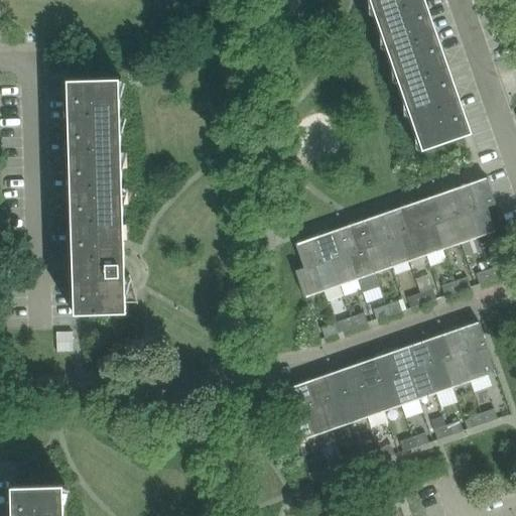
[(466,137),(417,0),(370,0),(422,150),(422,151),(431,148),(431,149),(466,137)]
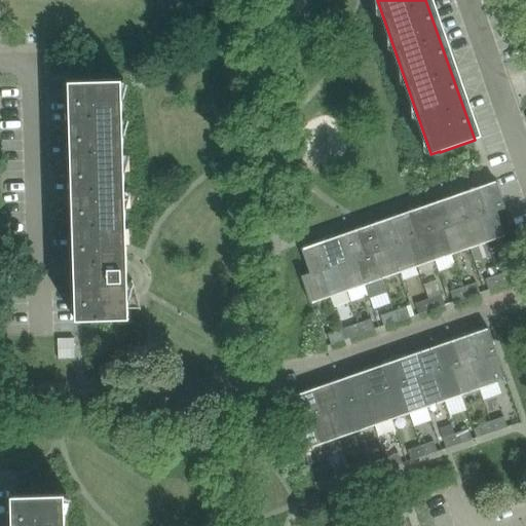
[(128,282),(122,82),(123,82),(123,81),(113,81),(113,80),(77,81),(83,322),(129,320),(129,318),(128,318),(128,309),(140,309),(140,310),(143,309),(134,280),(133,280),(133,282),(128,282)]
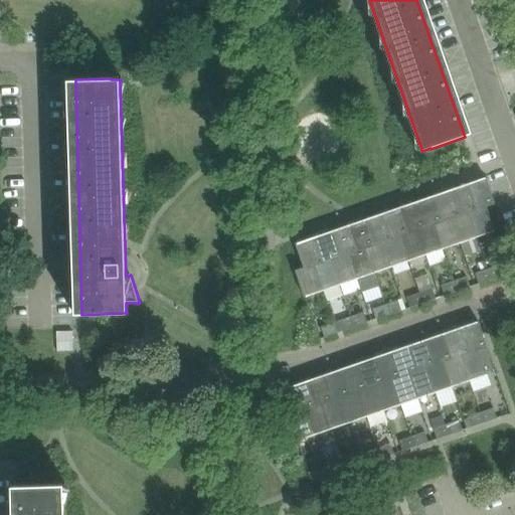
[(495,203),(487,178),(469,184),(478,209),(470,212),(478,237),(495,231),(487,206),(495,203)]
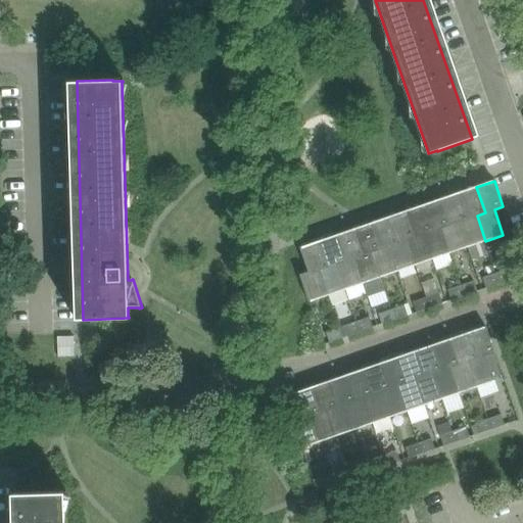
[(476,187),(459,193),(468,219),(459,222),(468,247),(472,260),(490,254),(485,241),(477,216),(485,212),(476,187)]
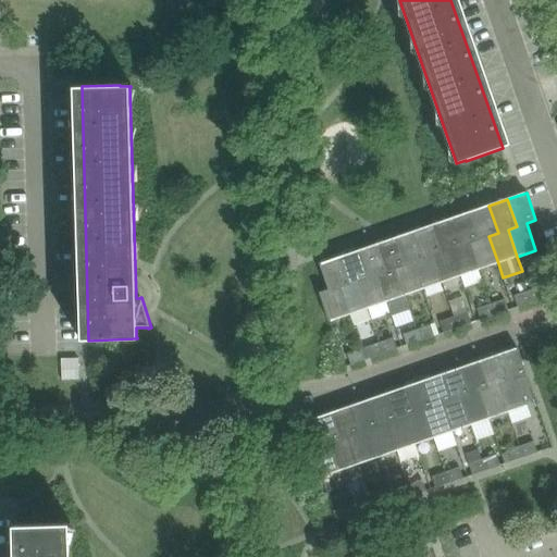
[(498,233),(489,206),(470,212),(479,239),(470,243),(479,270),(498,263),(489,236),(498,233)]
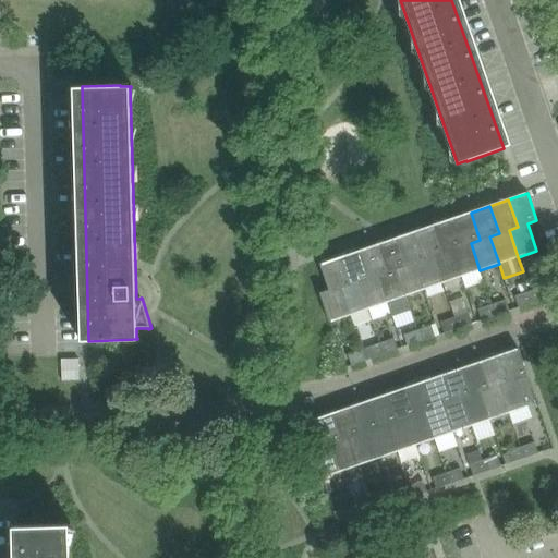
[(480,240),(471,213),(452,219),(461,246),(452,249),(461,277),(480,270),(471,243),(480,240)]
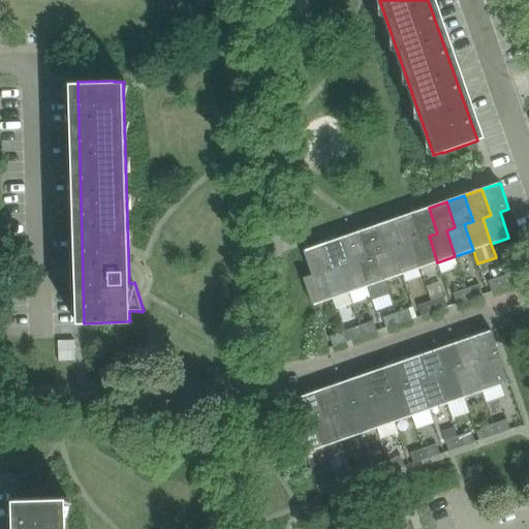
[(437,234),(429,208),(411,214),(419,239),(411,242),(419,268),(437,262),(429,236),(437,234)]
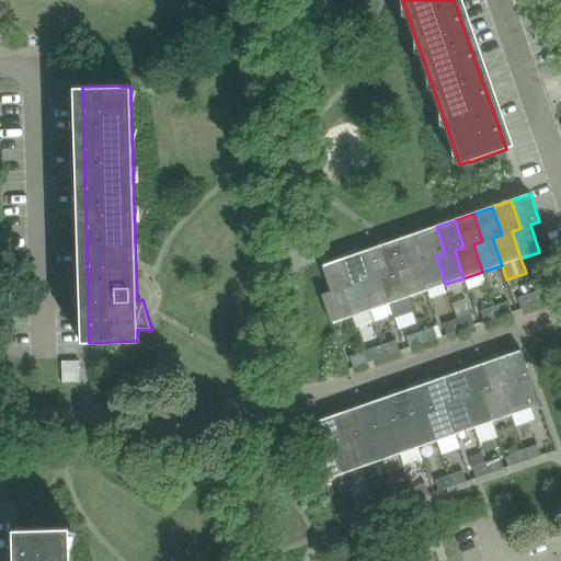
[(445,253),(436,227),(418,233),(426,260),(418,263),(426,290),(445,284),(436,256),(445,253)]
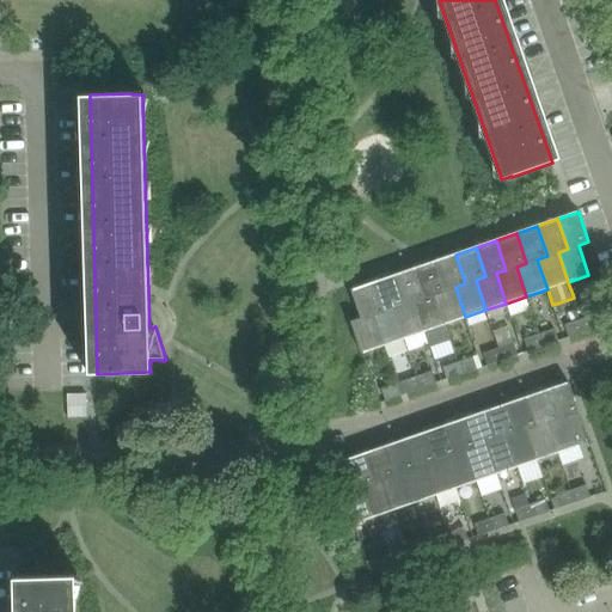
[(465,283),(456,255),(435,261),(445,291),(435,294),(446,324),(465,317),(456,287),(465,283)]
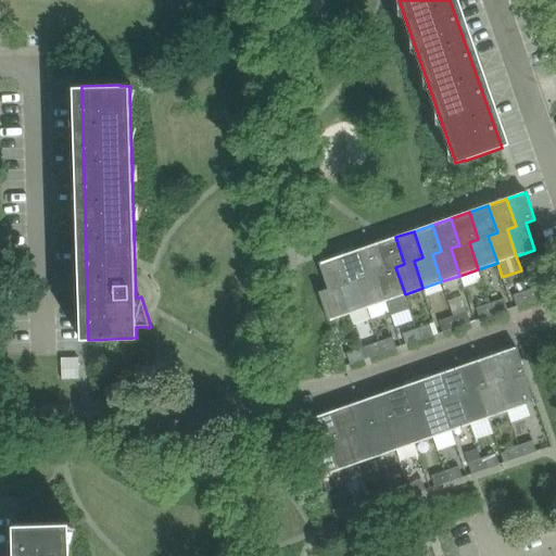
[(404,264),(395,237),(377,243),(386,270),(377,274),(386,301),(387,301),(392,315),(409,308),(405,294),(395,267),(404,264)]
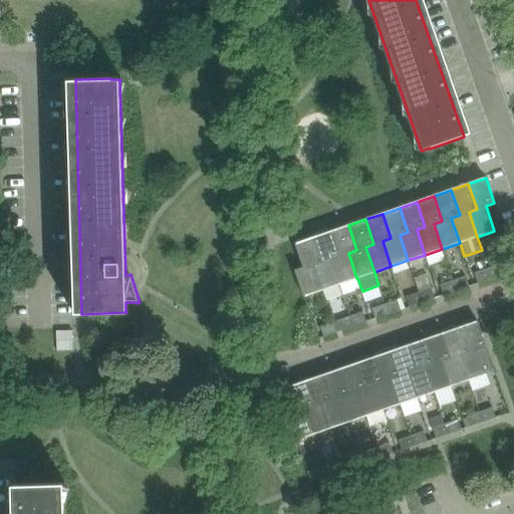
[(356,250),(348,225),(331,231),(339,256),(331,259),(339,284),(356,278),(348,253),(356,250)]
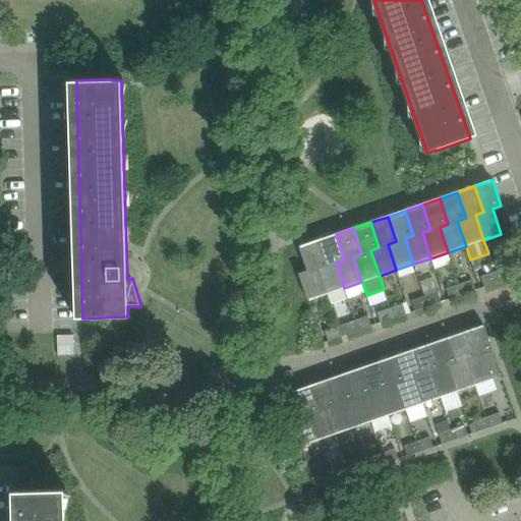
[(344,259),(336,234),(319,240),(327,266),(319,269),(327,294),(344,288),(336,263),(344,259)]
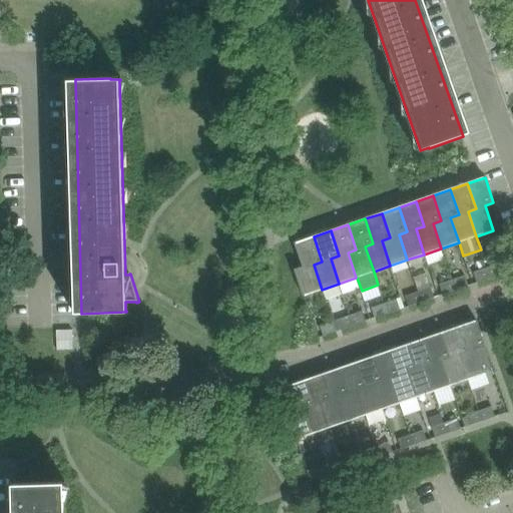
[(322,262),(314,236),(296,242),(304,266),(295,269),(304,296),(322,290),(314,265),(322,262)]
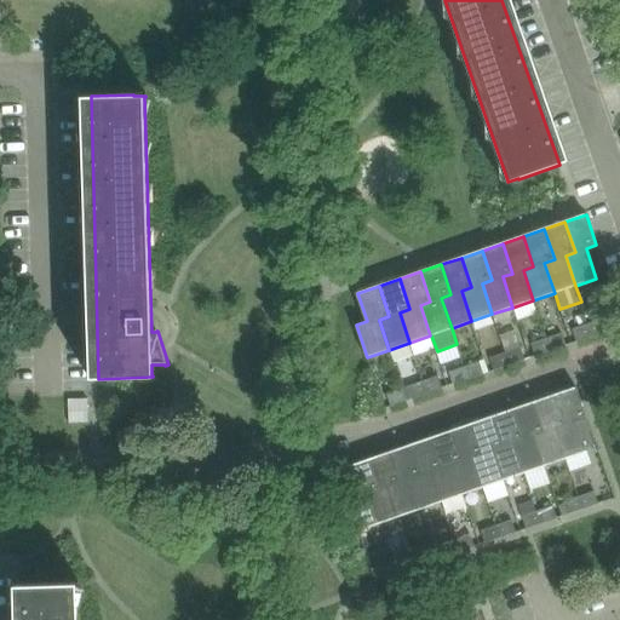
[(607,332),(602,320),(587,325),(591,337),(607,332)]
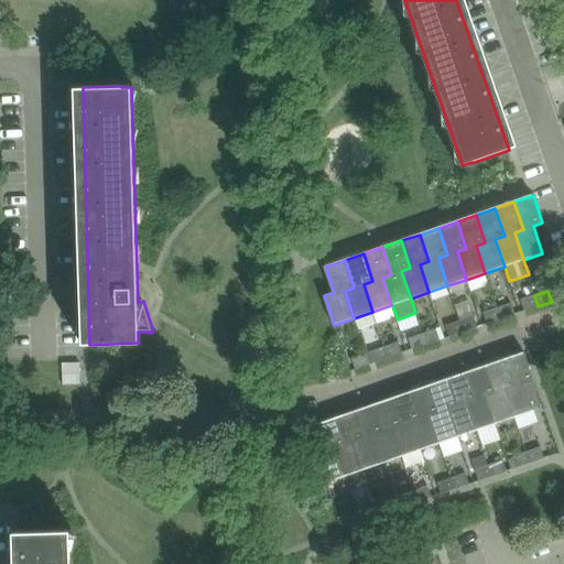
[(538,306),(534,295),(521,301),(524,311),(538,306)]
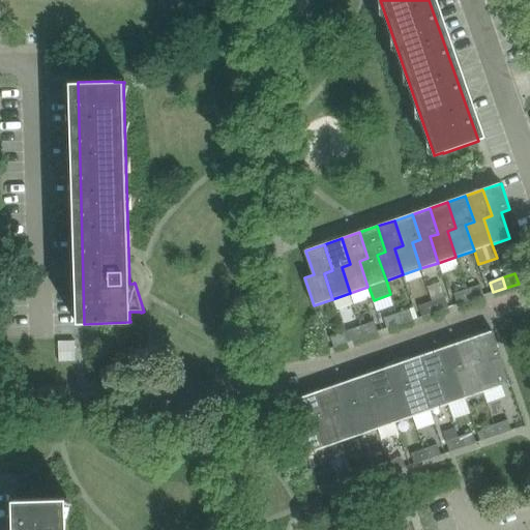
[(483,295),(480,286),(467,290),(470,300),(483,295)]
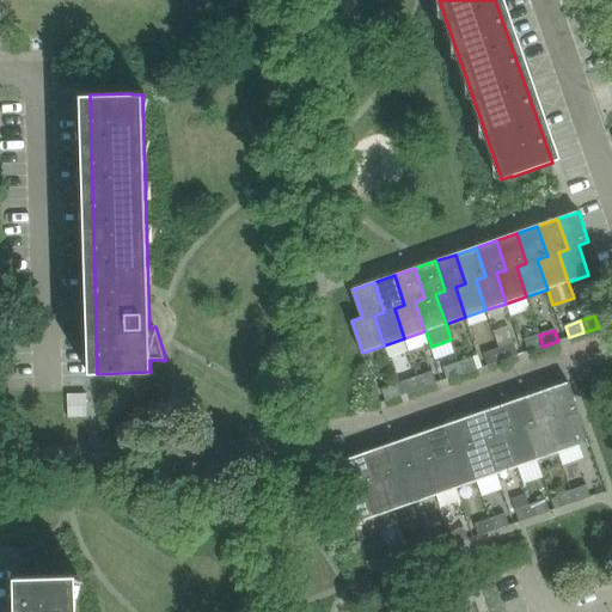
[(543,347),(539,335),(525,340),(528,352),(543,347)]
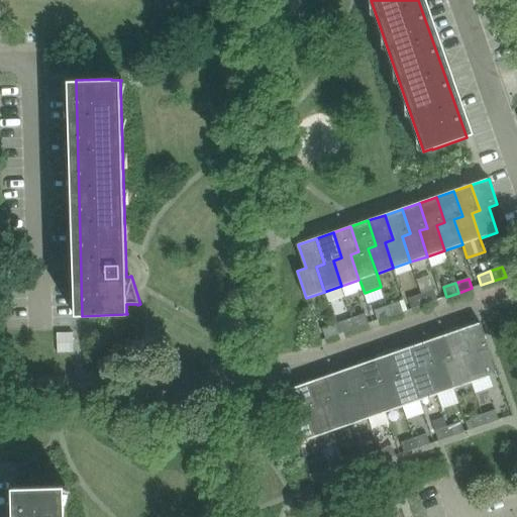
[(437,300),(434,291),(421,295),(424,304),(437,300)]
